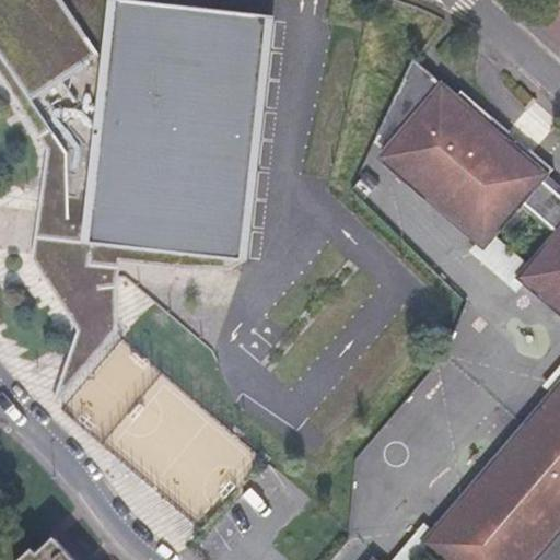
[(0,0),(0,54),(31,96),(101,51),(65,0),(0,0)]
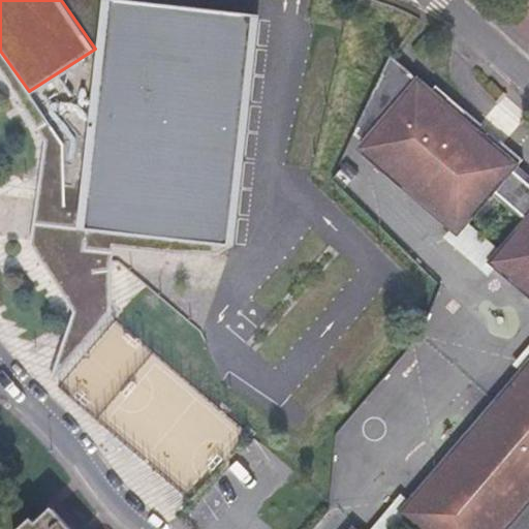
[(61,0),(95,49),(99,0),(61,0)]
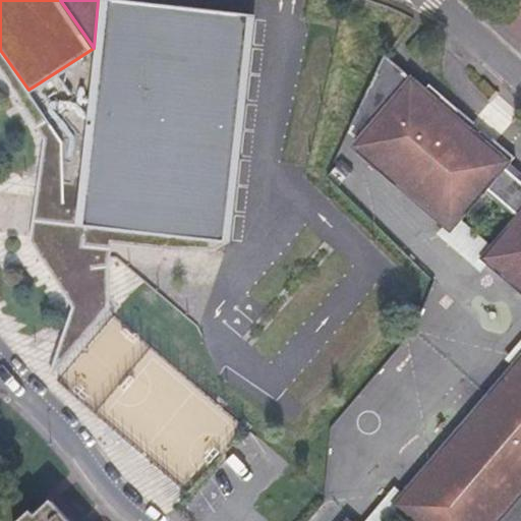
[(253,16),(112,0),(98,0),(94,48),(75,225),(228,243),(253,16)]
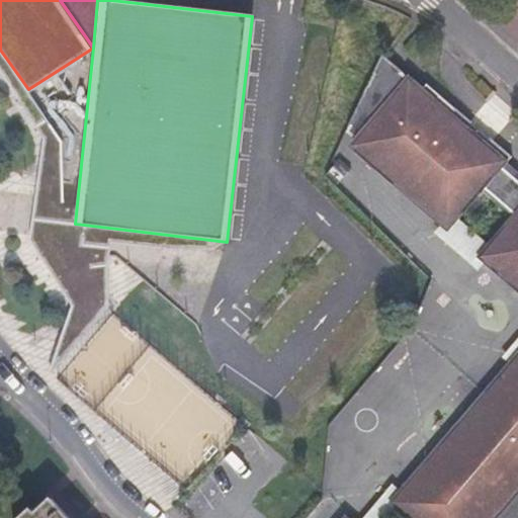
[(227,242),(75,224),(93,48),(28,89),(0,50),(0,69),(42,136),(27,239),(71,306),(49,374),(106,305),(107,264),(111,244),(160,248),(213,247),(227,242)]
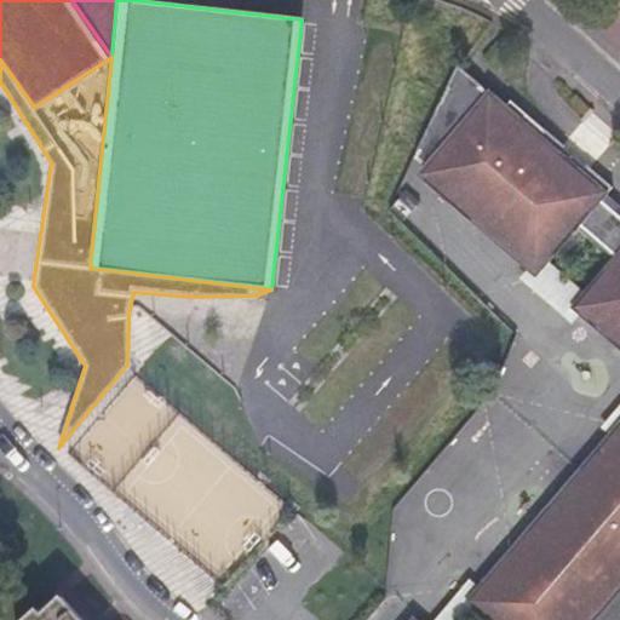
[(619,423),(609,435),(610,436),(578,472),(587,481),(568,503),(558,495),(509,552),(518,561),(500,583),(491,573),(465,603),(475,612),(476,612),(486,619),(412,619),(411,619),(619,619),(619,218),(602,202),(613,189),(587,167),(579,177),(557,159),(566,149),(511,102),(506,109),(482,89),(483,87),(459,67),(408,148),(417,153),(414,159),(442,183),(435,191),(451,205),(488,237),(500,224),(528,248),(527,250),(546,267),(549,263),(581,225),(618,258),(585,294),(572,309),(580,316),(619,350),(619,423)]
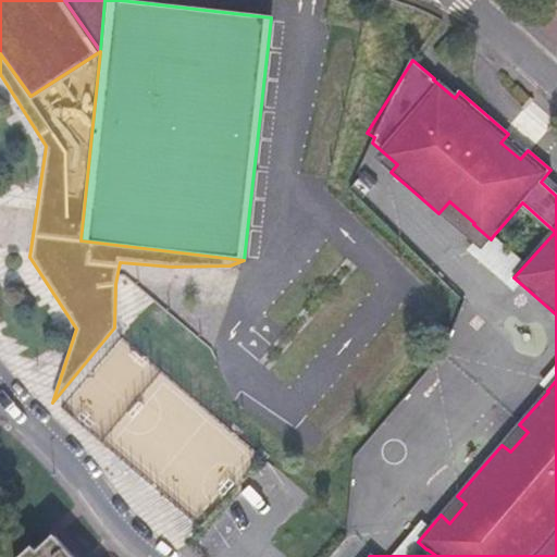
[(525,264),(493,236),(491,239),(483,233),(467,251),(514,293),(521,284),(514,277),(525,264)]
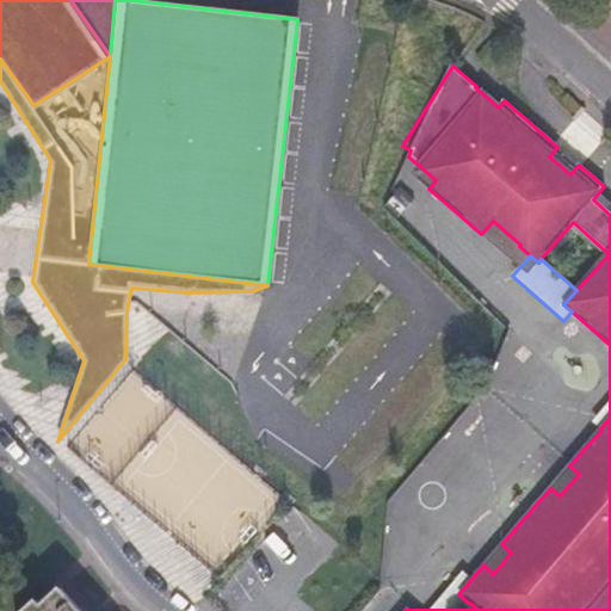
[(610,400),(591,423),(599,430),(600,429),(610,417),(610,400)]
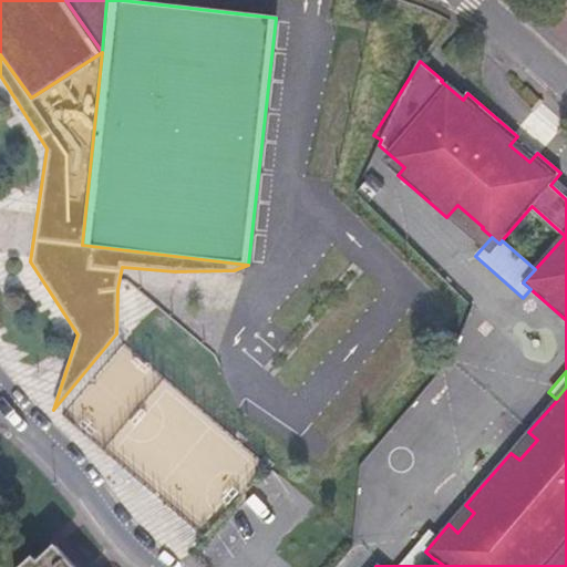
[(72,566),(53,547),(35,563),(31,557),(20,566),(72,566)]
